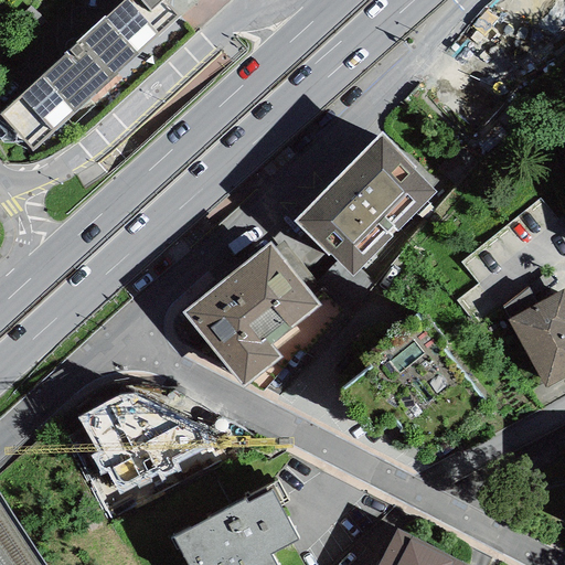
[(125,0),(0,113),(0,139),(3,144),(22,141),(32,152),(181,17),(172,10),(172,0),(125,0)]
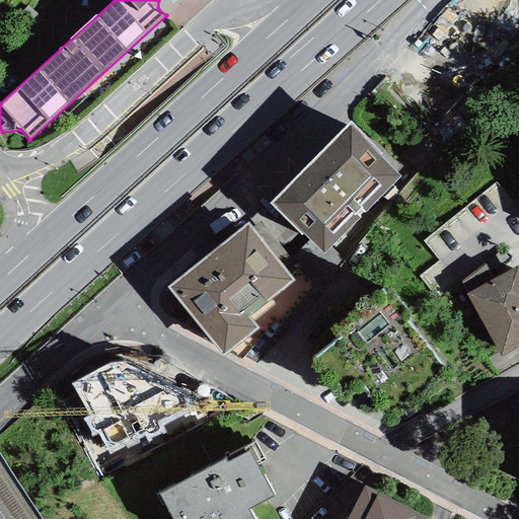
[(351,122),(270,204),(323,254),(399,176),(351,122)]
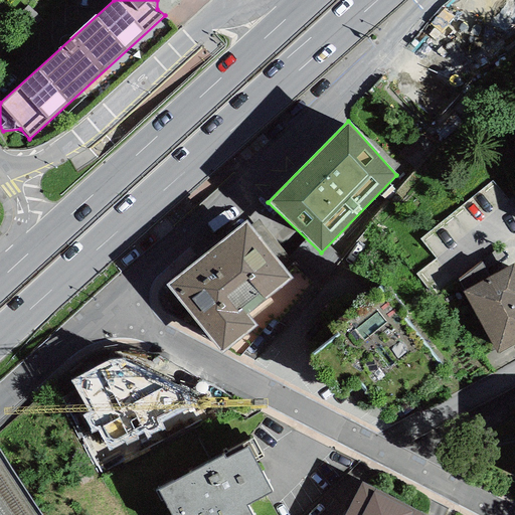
[(167,286),(221,353),(256,326),(246,314),(291,279),(245,222),(167,286)]
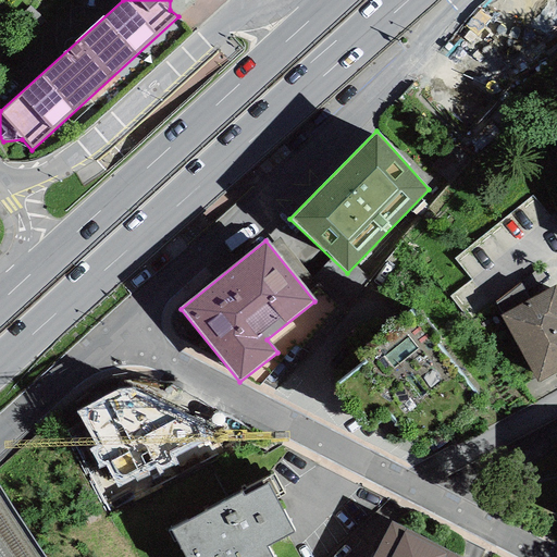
[(537,383),(556,372),(556,288),(555,286),(500,316),(537,383)]
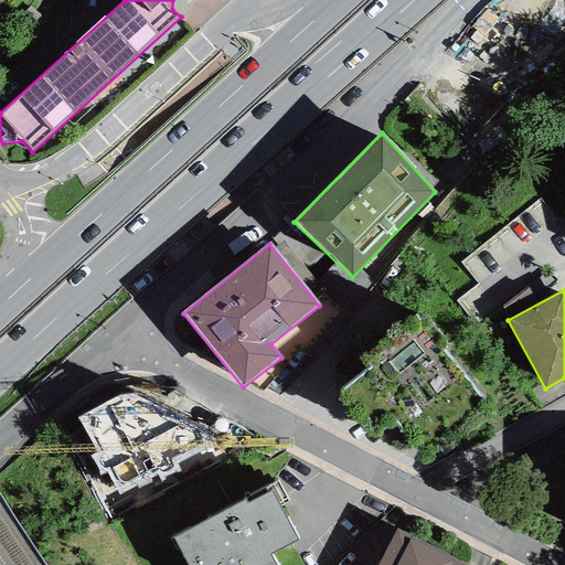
[(394,427),(425,468),(493,415),(441,350),(446,344),(428,321),(422,326),(415,318),(360,360),(368,369),(334,394),(372,445),(394,427)]
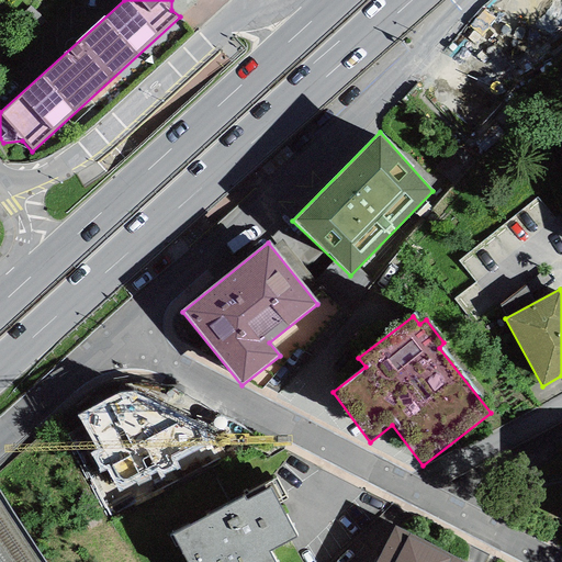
[(115,395),(77,416),(97,447),(89,451),(100,471),(105,468),(120,494),(226,433),(204,424),(157,398),(130,392),(115,395)]
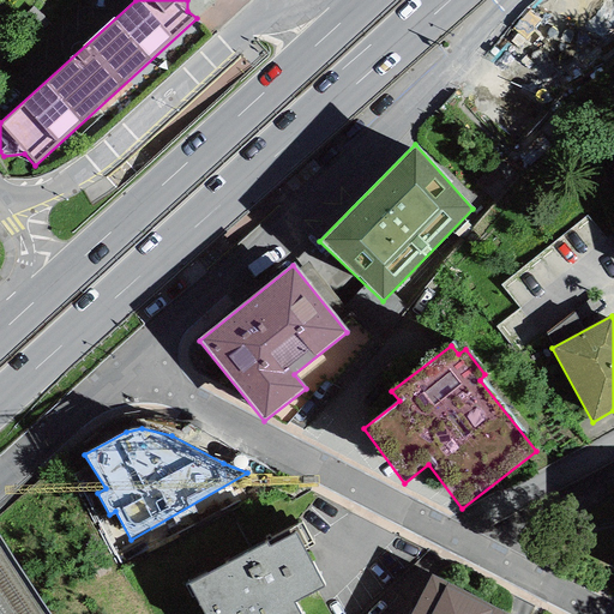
[(299,613),(294,602),(323,587),(304,549),(312,545),(301,524),(266,543),(188,585),(203,613),(299,613)]
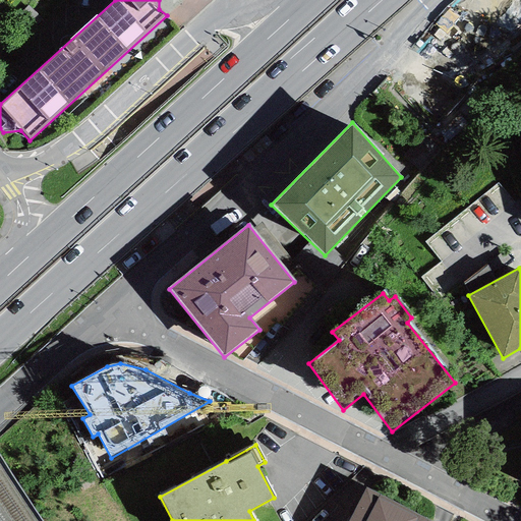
[(427,520),(366,488),(349,520),(427,520)]
